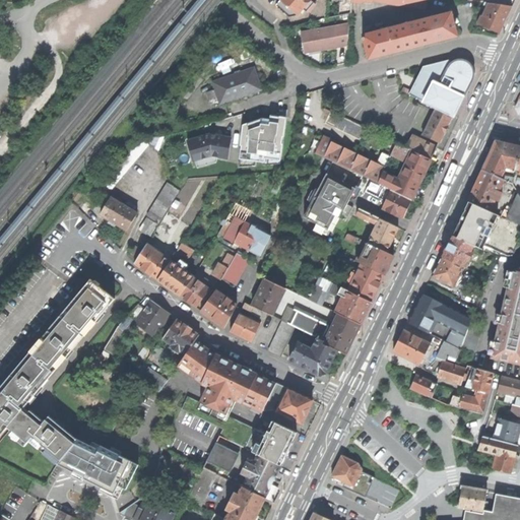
[(289,16),(299,14),(281,0),(280,0),(276,5),(284,12),(289,16)]
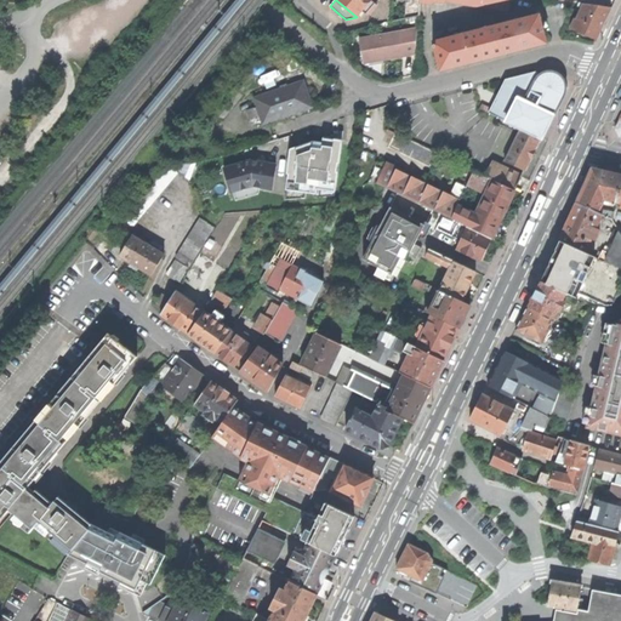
[(364,9),(369,13),(377,4),(372,0),(336,0),(357,17),(364,9)]
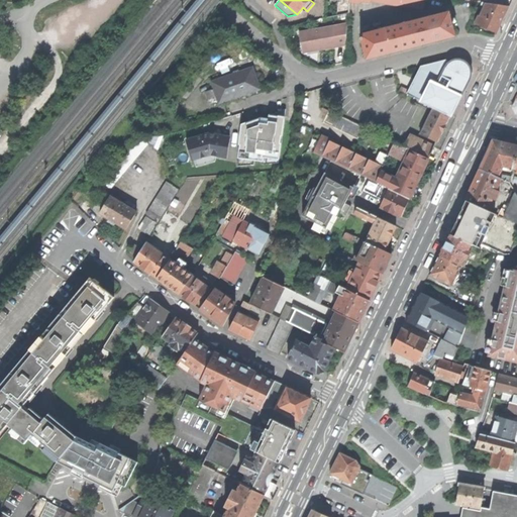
[(349,10),(349,3),(349,0),(338,0),(338,13),(349,10)]
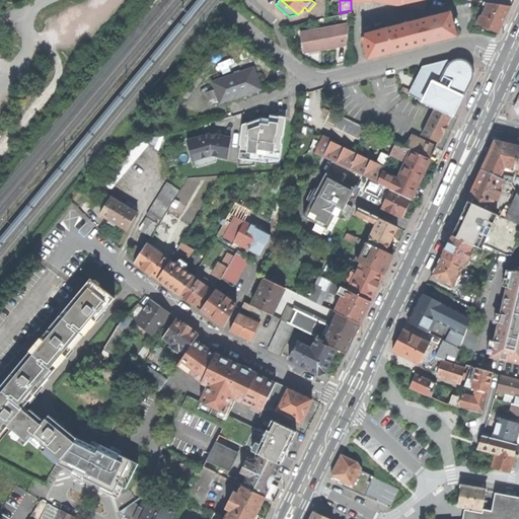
[(372,2),(426,9),(428,0),(351,0),(351,3),(361,4),(361,2),(371,3),(372,2)]
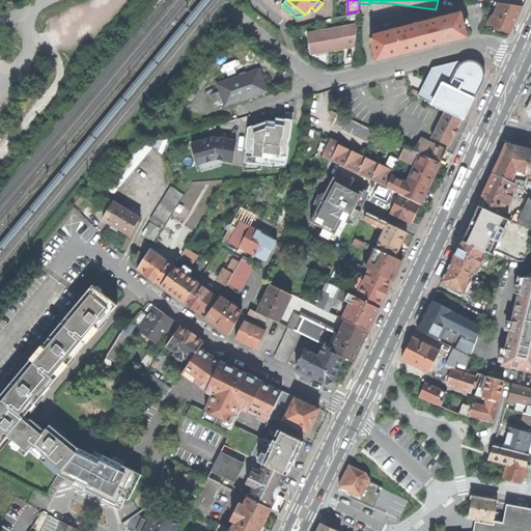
[(497,2),(495,2),(495,5),(498,6),(493,17),(492,16),(487,25),(510,34),(518,19),(523,6),(514,5),(497,2)]
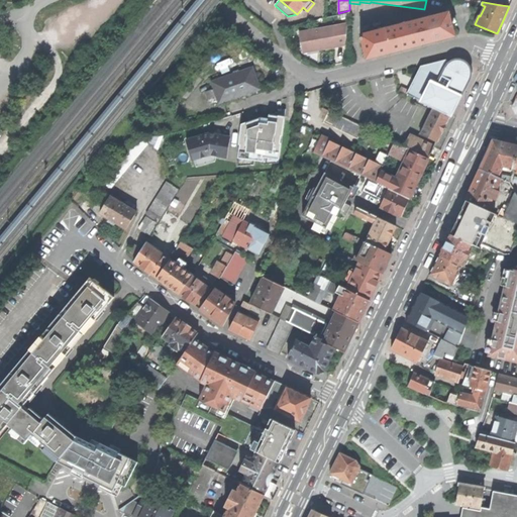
[(448,14),(406,25),(411,45),(431,40),(453,34),(448,14)]
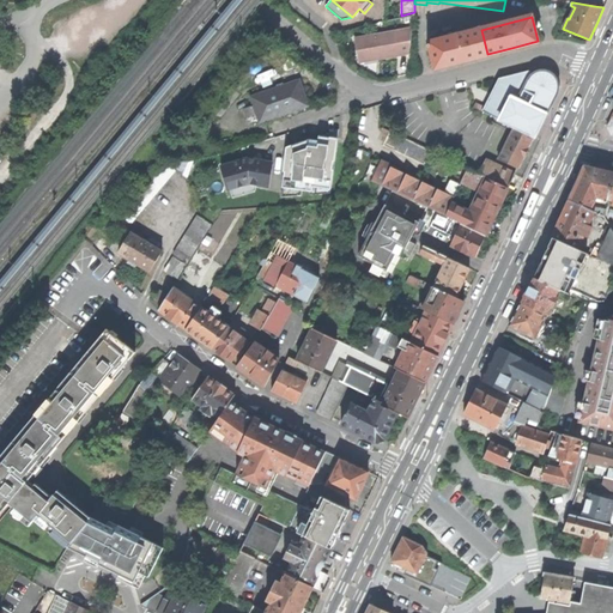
[(388,58),(411,53),(413,28),(354,38),(359,62),(388,58)]
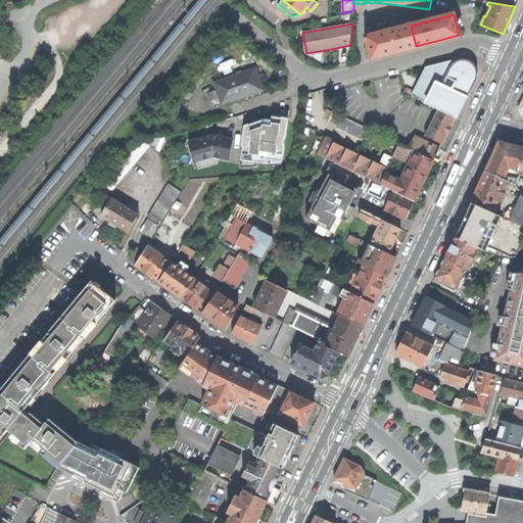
[(368,40),(373,58),(393,52),(416,46),(411,26),(367,37),(367,38),(365,39),(365,41),(368,40)]
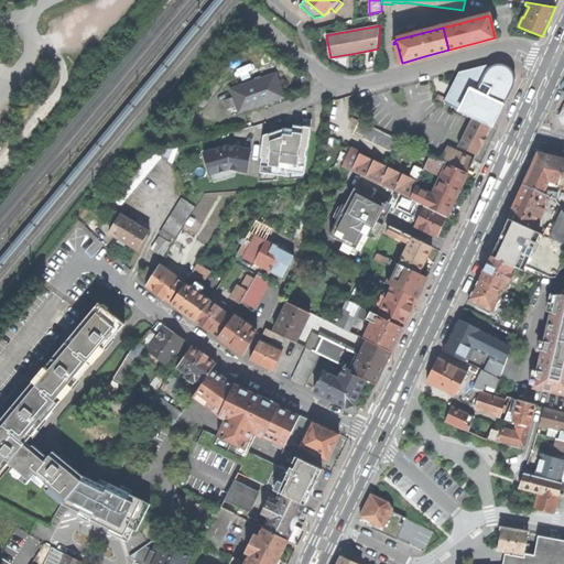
[(459,72),(444,102),(459,110),(469,89),(502,105),(511,88),(516,80),(512,72),(507,67),(498,64),(490,67),(486,65),(459,72)]
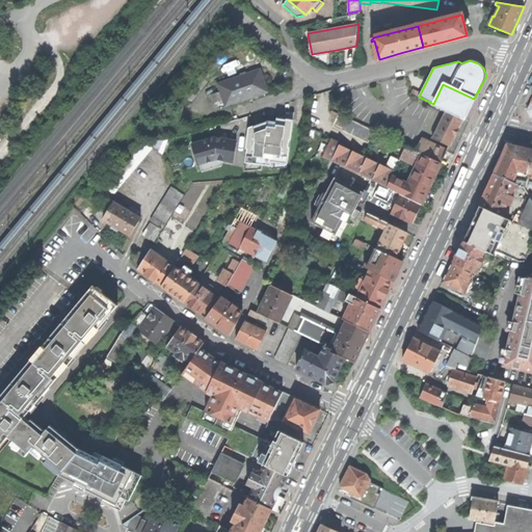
[(223,99),(225,106),(267,91),(264,81),(260,70),(247,74),(241,76),(218,84),(220,91),(212,95),(214,101),(223,99)]
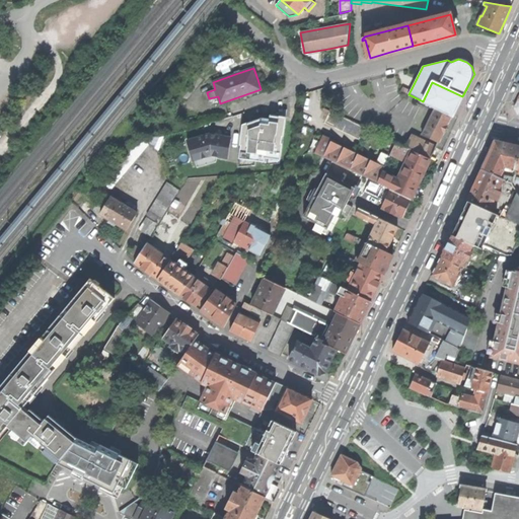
[(423,101),(452,116),(457,105),(462,96),(432,82),(423,101)]
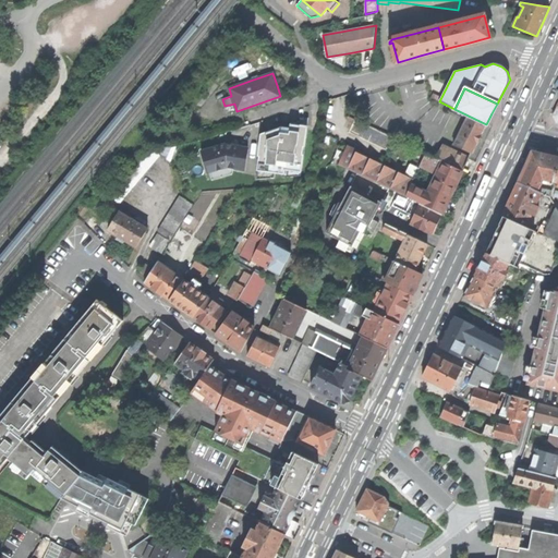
[(453,145),(472,154),(478,140),(486,124),(455,109),(439,101),(425,95),(420,107),(433,112),(434,111),(440,113),(453,120),(456,118),(464,123),(463,125),(460,123),(455,136),(458,137),(453,145)]
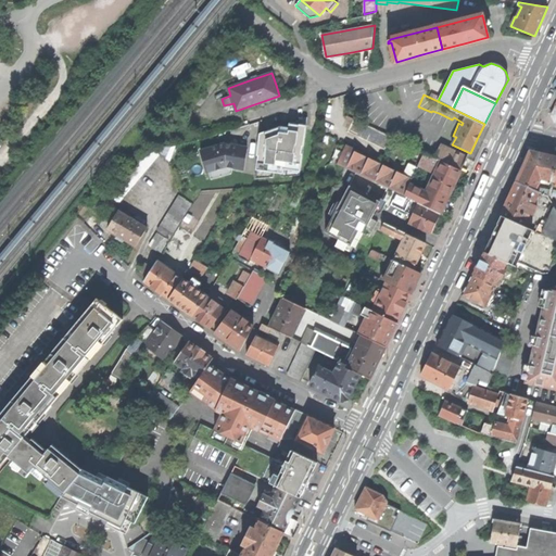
[(391,137),(425,153),(460,171),(467,158),(442,144),(447,133),(446,133),(440,129),(441,126),(433,123),(429,121),(426,122),(422,119),(418,127),(389,113),(389,115),(371,108),(364,123),(365,124),(391,137)]
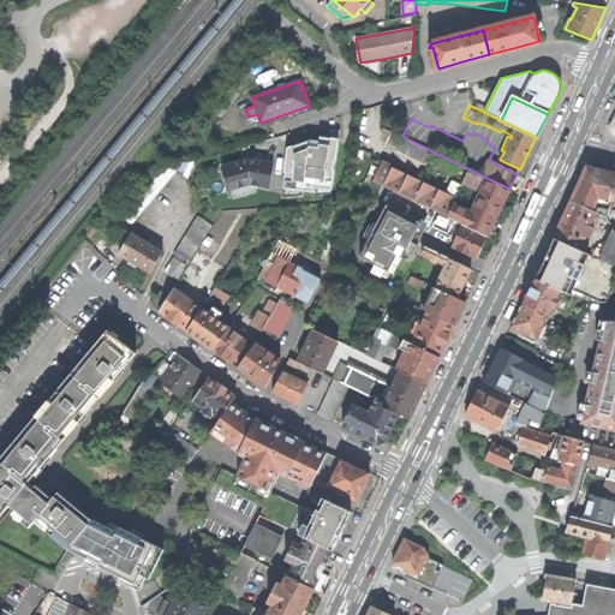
[(494,147),(500,132),(485,125),(479,136),(488,139),(487,143),(494,147)]
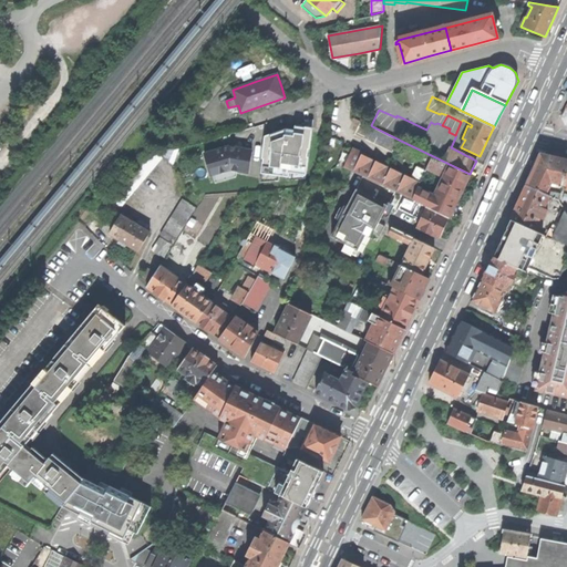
[(357,133),(367,138),(372,126),(371,125),(362,121),(357,133)]
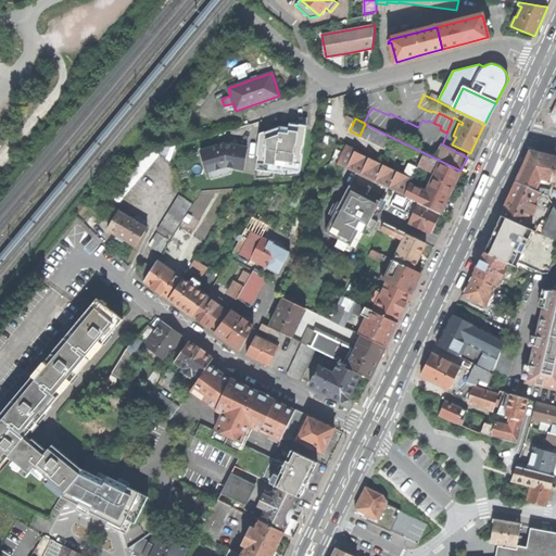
[(273,179),(272,174),(281,176),(281,179),(299,178),(302,158),(301,158),(303,149),(304,149),(310,121),(291,126),(290,130),(285,129),(281,129),(261,135),(256,156),(258,156),(254,180),(273,179)]
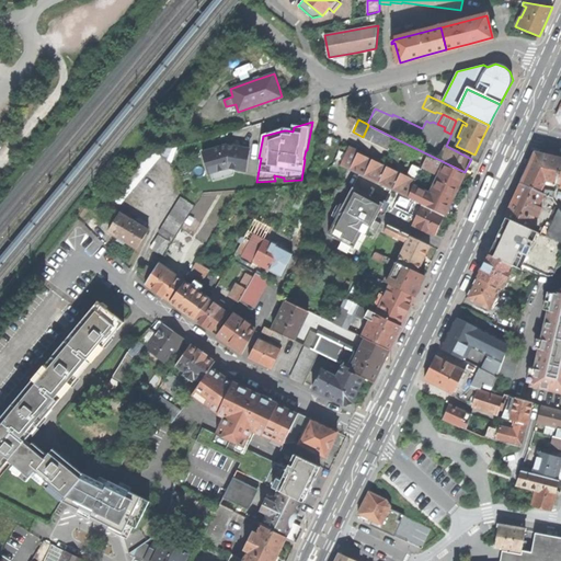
[(389,149),(395,138),(368,125),(363,137),(389,149)]
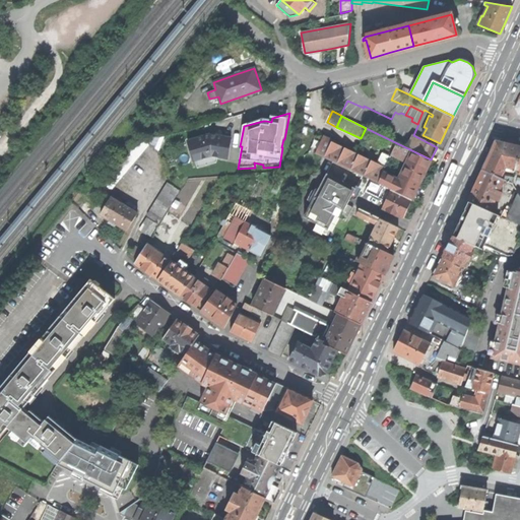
[(217,156),(228,159),(232,138),(224,137),(218,136),(212,138),(211,134),(187,140),(193,160),(196,160),(211,155),(217,156)]
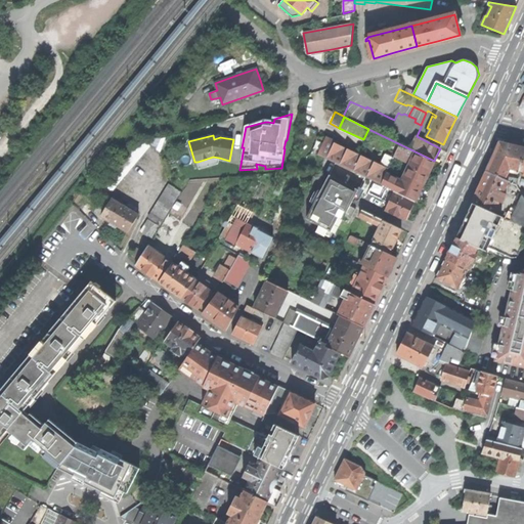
[(105,197),(150,144),(150,136),(138,136),(94,188),(97,190),(98,189),(104,194),(103,195),(105,197)]
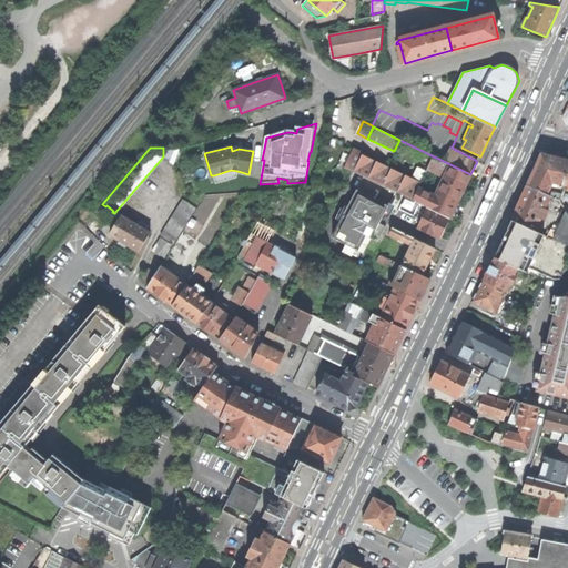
[(406,196),(413,200),(418,188),(421,182),(373,159),(354,150),(345,168),(364,175),(396,192),(406,196)]
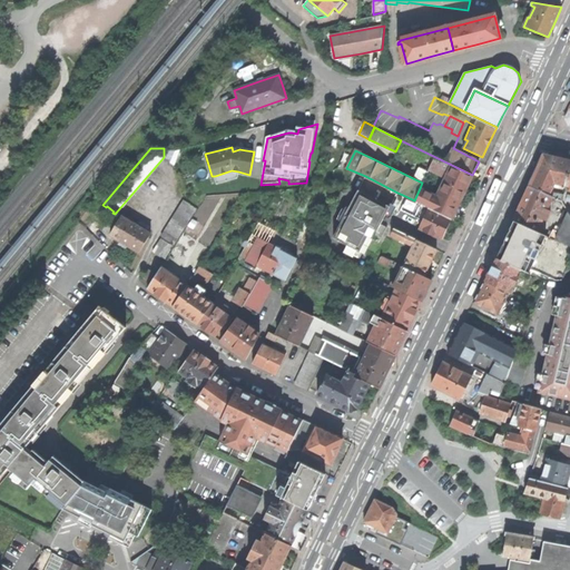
[(537,172),(530,187),(553,198),(562,202),(564,195),(552,193),(554,187),(553,185),(556,184),(567,186),(569,168),(569,160),(544,155),(537,172)]
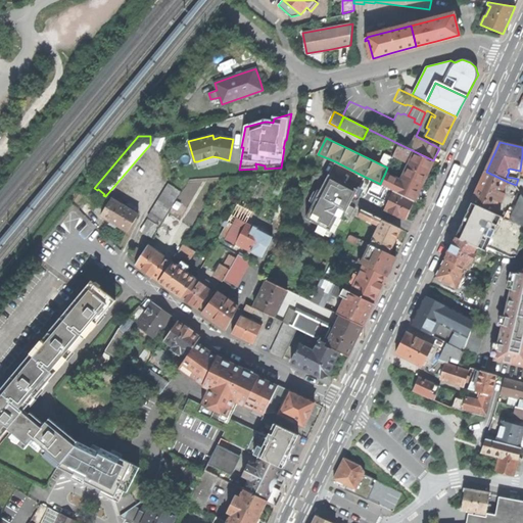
[(403,177),(422,185),(429,170),(433,160),(399,144),(394,154),(399,156),(401,151),(407,153),(403,159),(410,162),(403,177)]
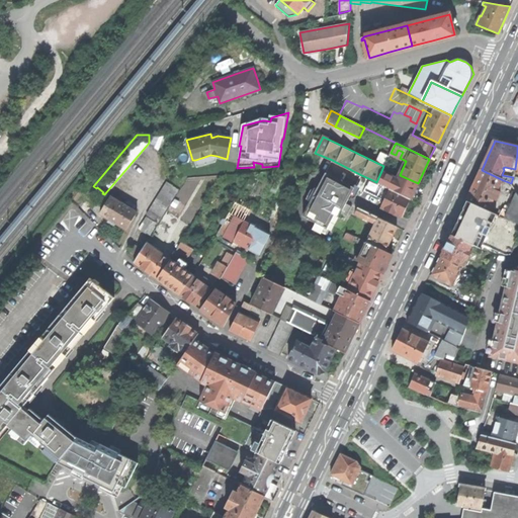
[(216,162),(217,156),(210,155),(195,160),(197,167),(216,162)]
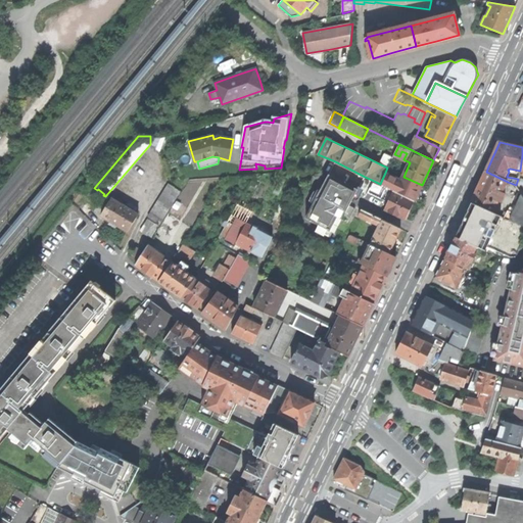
[(304,220),(329,232),(337,217),(339,218),(343,211),(345,212),(358,190),(365,177),(335,161),(304,220)]
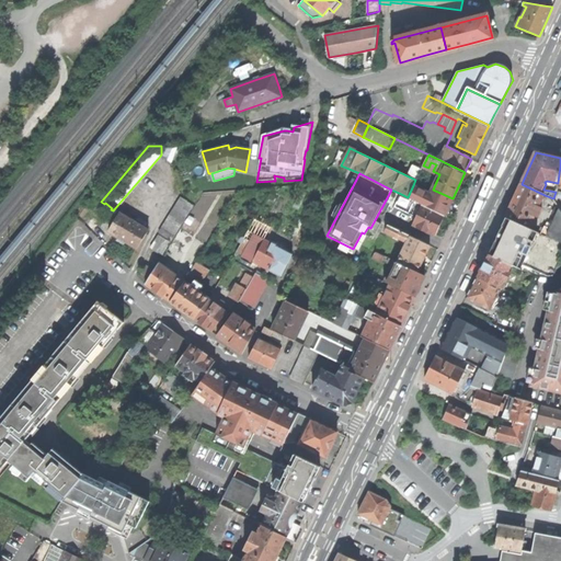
[(506,217),(530,228),(535,217),(538,218),(542,208),(539,207),(545,195),(522,184),(514,201),(506,217)]
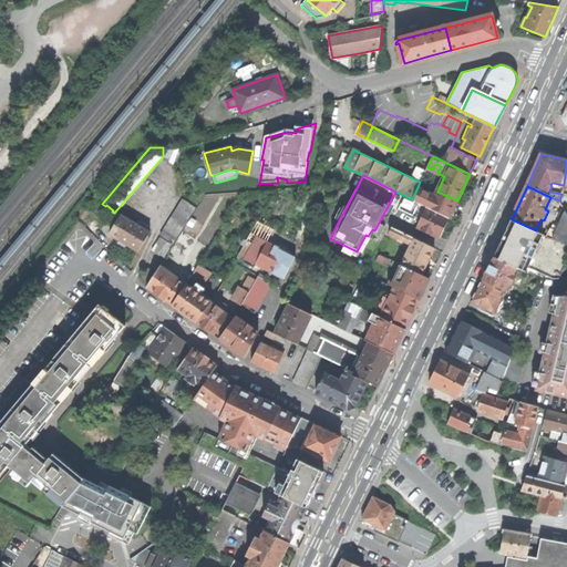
[(412,199),(450,217),(452,212),(455,206),(418,187),(412,199)]
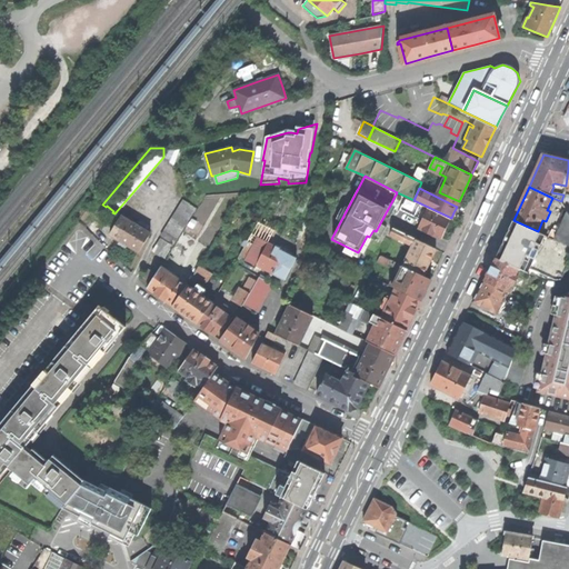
[(161,236),(173,245),(196,208),(198,202),(200,201),(199,196),(185,197),(185,200),(161,236)]
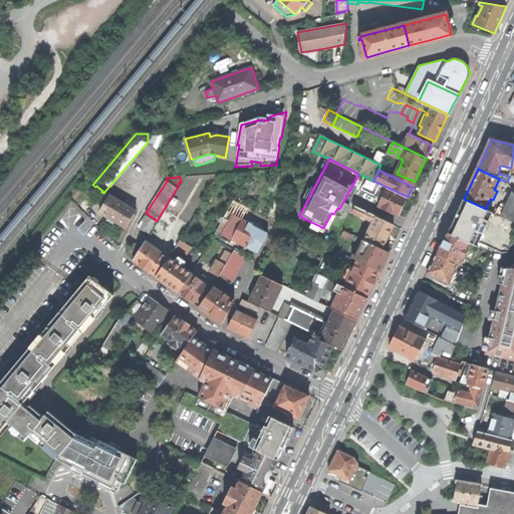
[(402,209),(408,197),(373,181),(367,178),(364,190),(381,199),(378,206),(399,216),(402,209)]
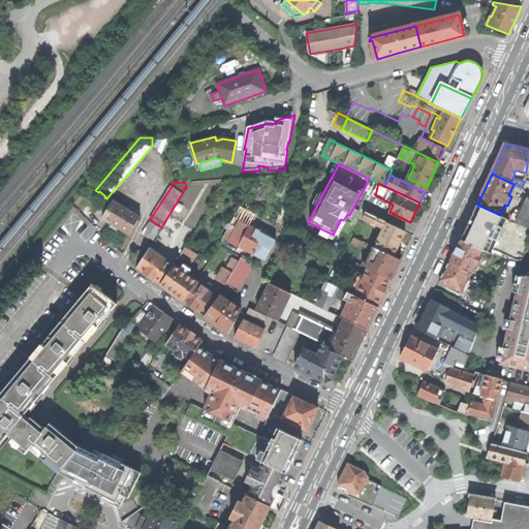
[(91,224),(92,224),(97,219),(99,217),(93,214),(104,197),(105,196),(99,191),(98,192),(81,213),(91,224)]
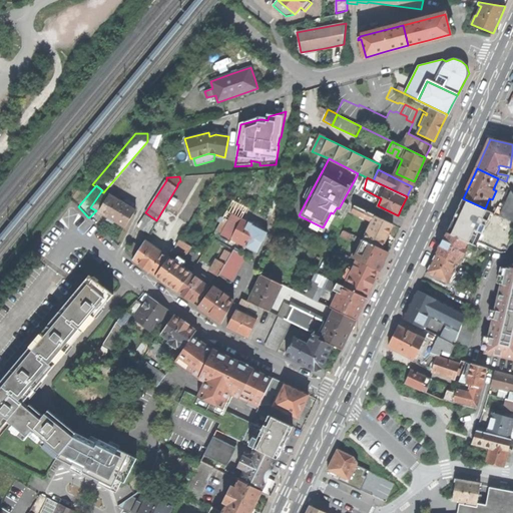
[(495,213),(512,221),(512,193),(512,191),(504,209),(498,206),(495,213)]
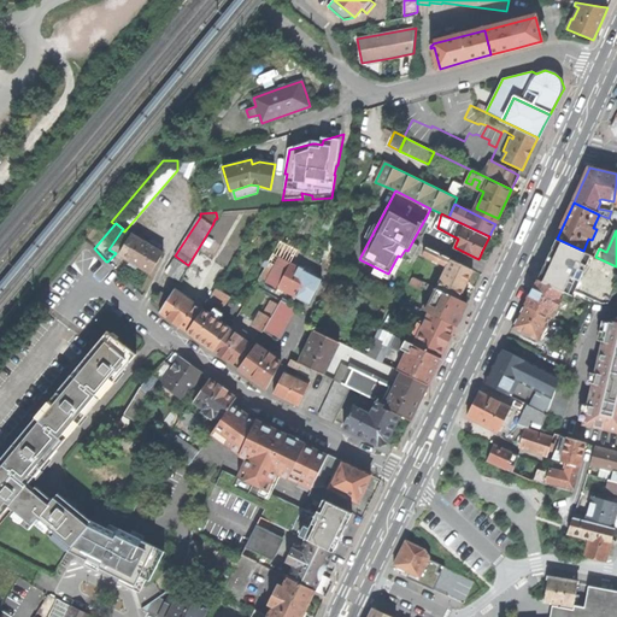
[(145,270),(151,274),(163,253),(131,235),(119,256),(130,262),(129,264),(137,269),(139,266),(145,270)]
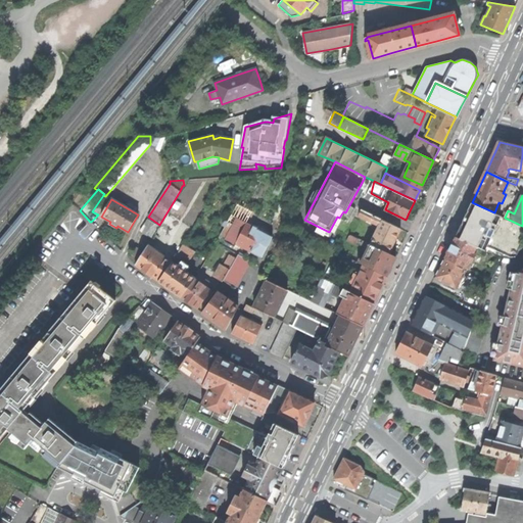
[(380,226),(371,244),(389,253),(394,242),(400,229),(362,209),(359,216),(380,226)]
